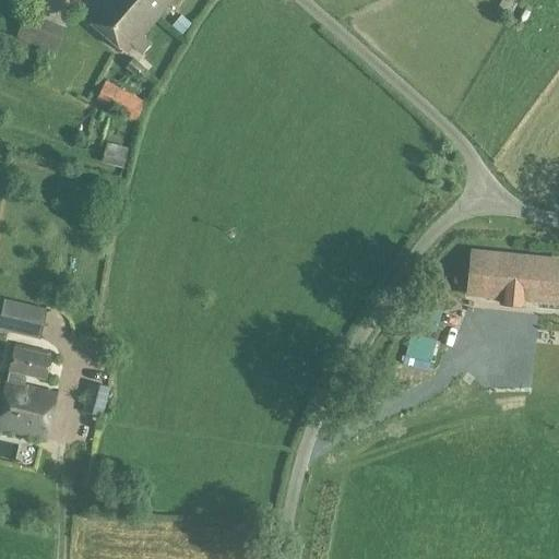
[(142,36),(174,0),(99,0),(84,16),(126,54),(132,47),(140,54),(150,43),(142,36)]
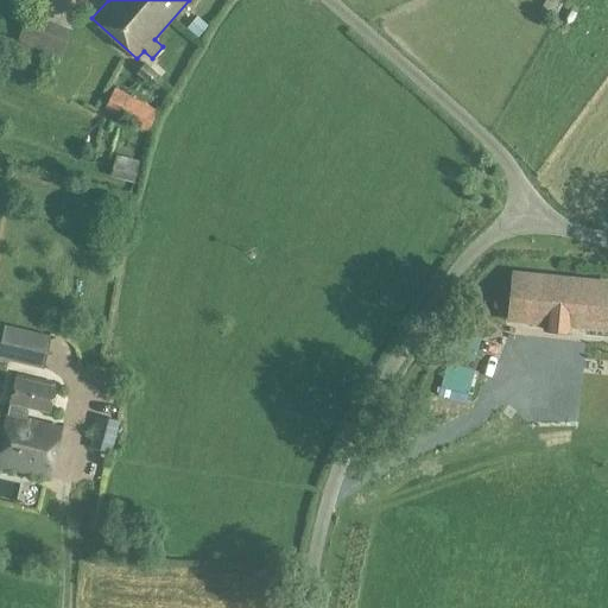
[(17,40),(45,52),(57,24),(29,12),(17,40)]
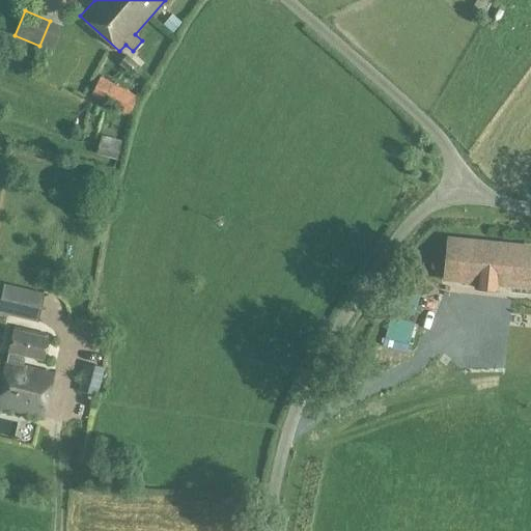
[(128,56),(119,65),(144,86),(151,77),(128,56)]
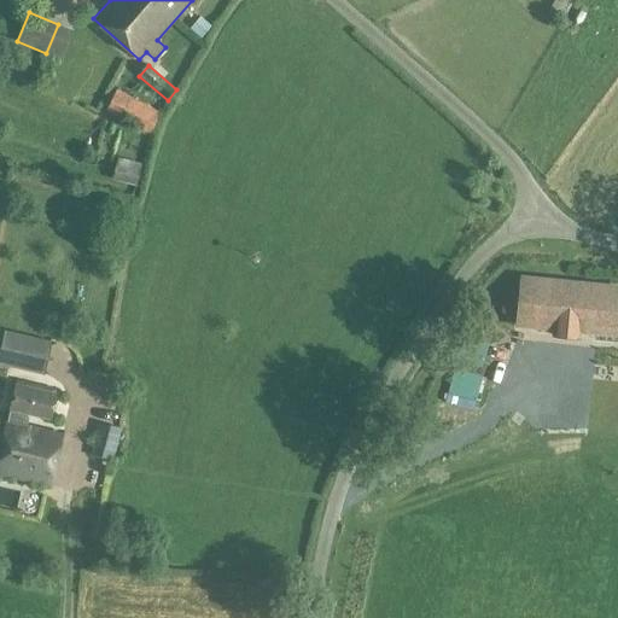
[(117,92),(106,111),(151,134),(162,114),(117,92)]
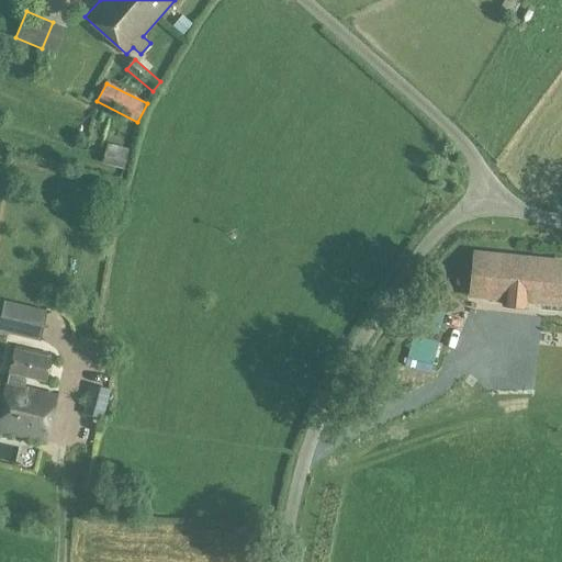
[(103,165),(124,171),(130,150),(108,144),(103,165)]
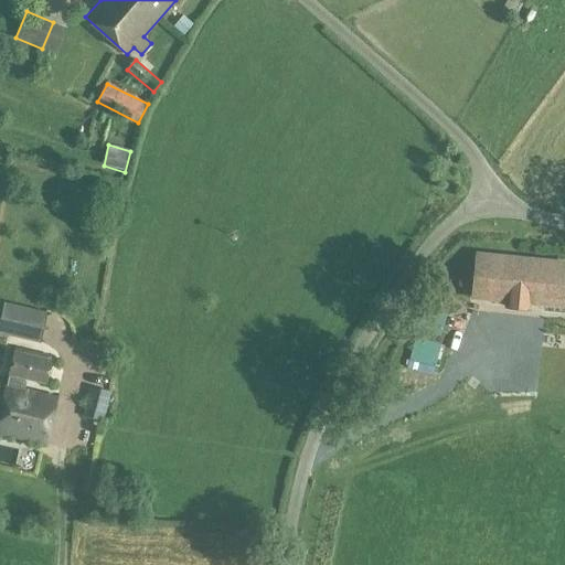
[(469,296),(519,300),(521,265),(491,263),(491,275),(471,274),(469,296)]
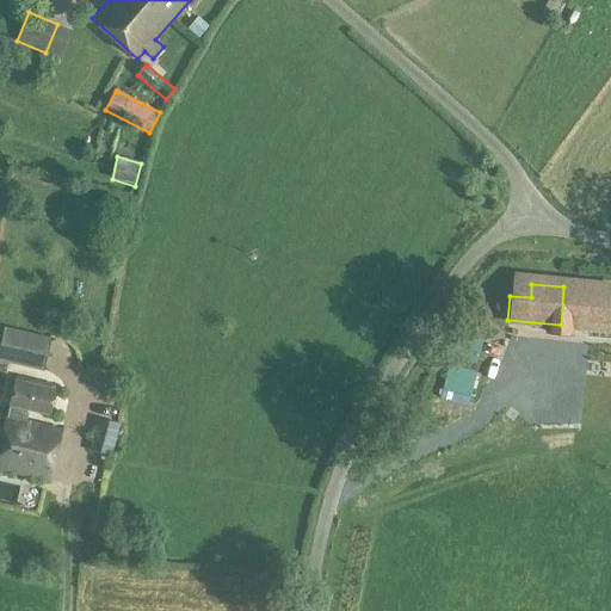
[(599,319),(610,318),(610,285),(598,287),(599,319)]
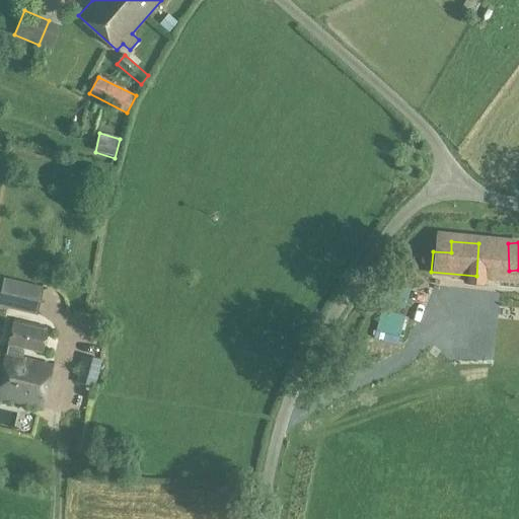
[(518,276),(507,277),(509,297),(518,295),(518,276)]
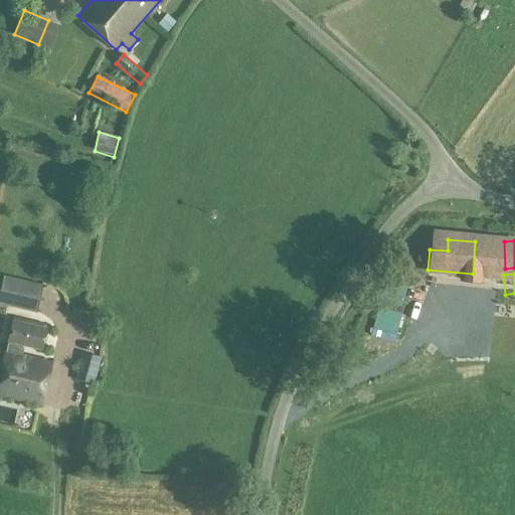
[(44,286),(3,276),(0,290),(0,305),(37,314),(44,286)]
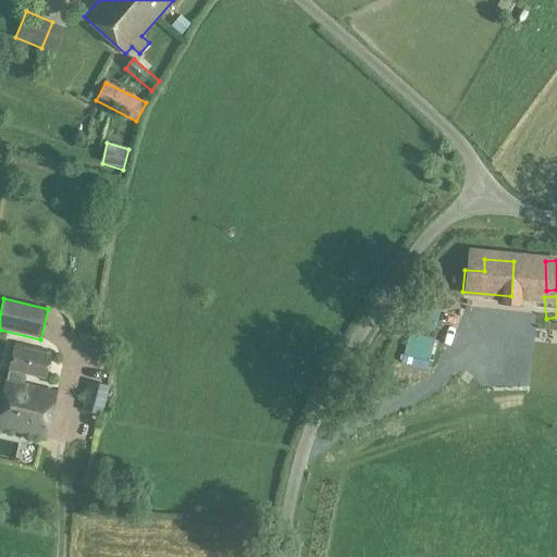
[(0,428),(45,440),(57,394),(23,385),(26,374),(45,379),(50,356),(15,347),(10,370),(0,411),(0,428)]
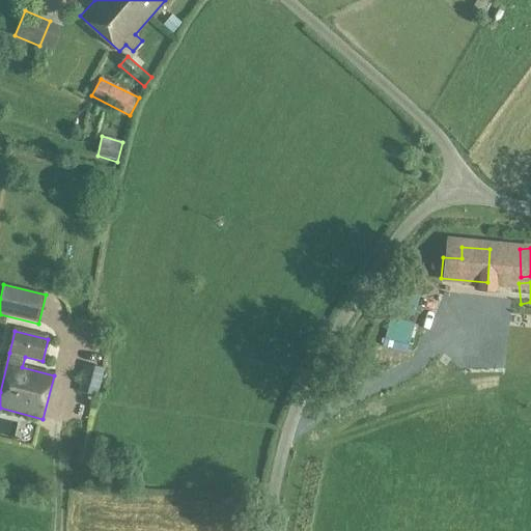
[(84,364),(78,391),(98,396),(104,369),(84,364)]
